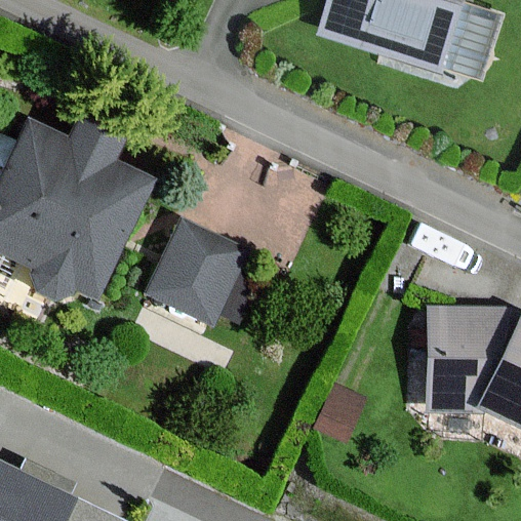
[(333,0),(323,31),(480,87),(507,14),(475,3),(476,0),(333,0)]
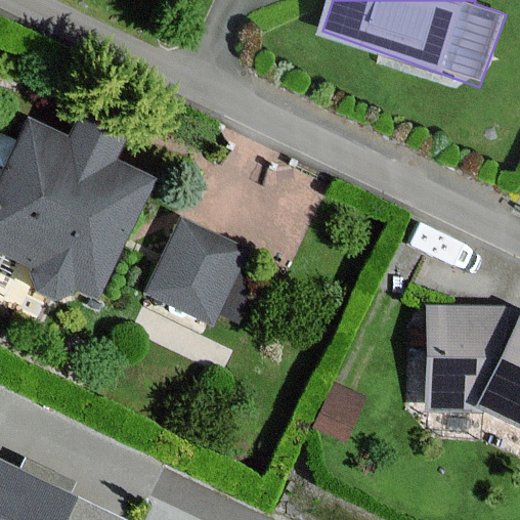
[(95,297),(152,178),(116,162),(126,141),(76,118),(66,140),(26,122),(0,175),(0,252),(35,268),(28,285),(62,302),(71,285),(95,297)]
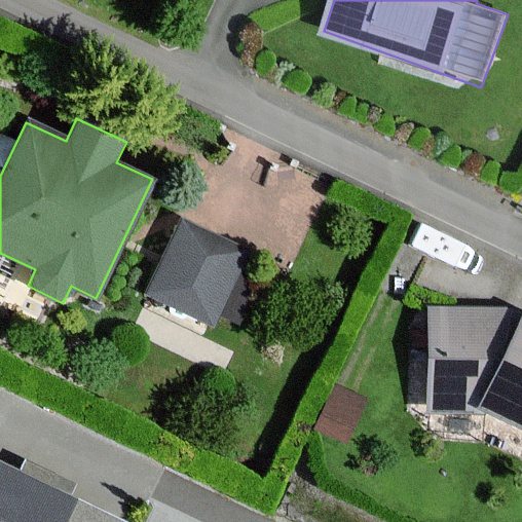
[(250,251),(183,219),(149,291),(216,322),(250,251)]
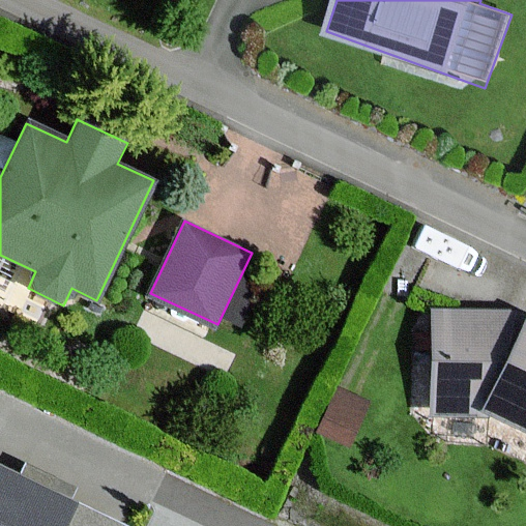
[(525,316),(508,308),(422,308),(421,409),(485,409),(525,429),(525,316)]
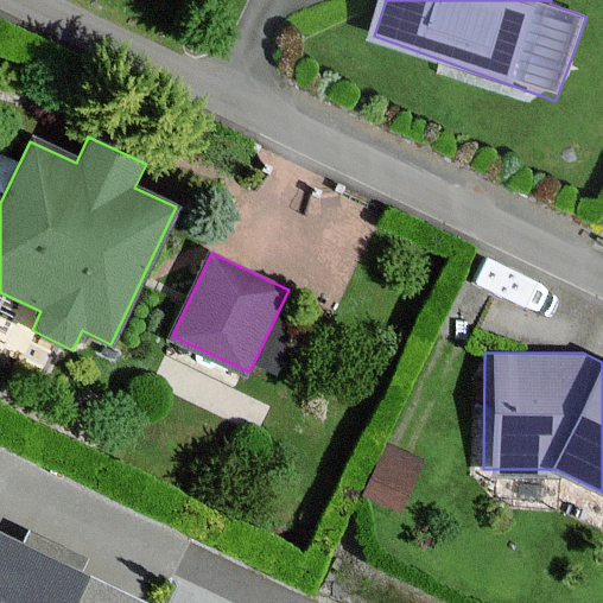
[(138,602),(139,600),(0,533),(0,602),(138,602)]
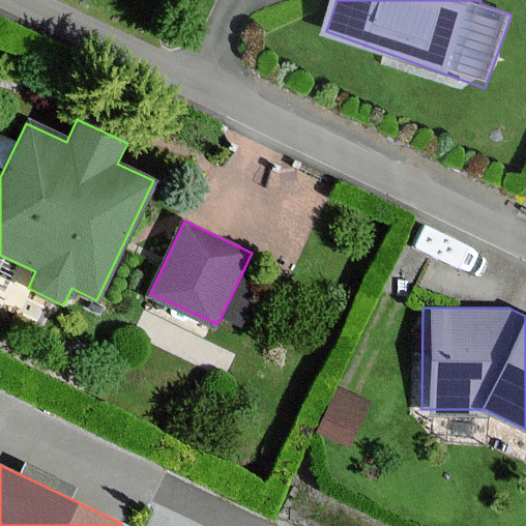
All buildings are outlined.
